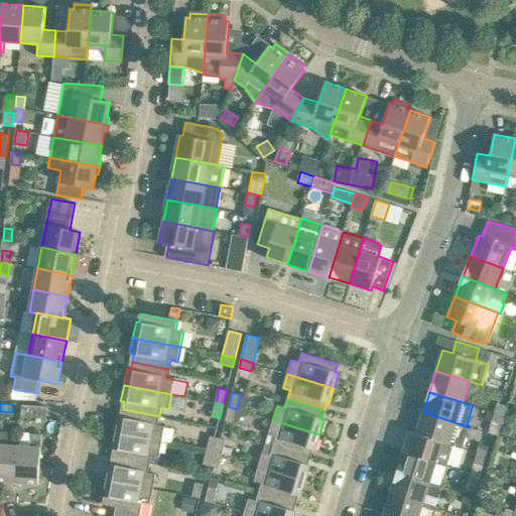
[(494,411),(504,414),(506,406),(497,403),(494,411)]
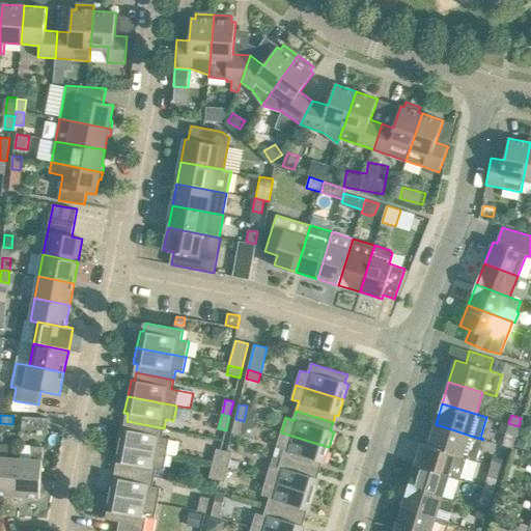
[(48,430),(49,418),(23,416),(22,429),(48,430)]
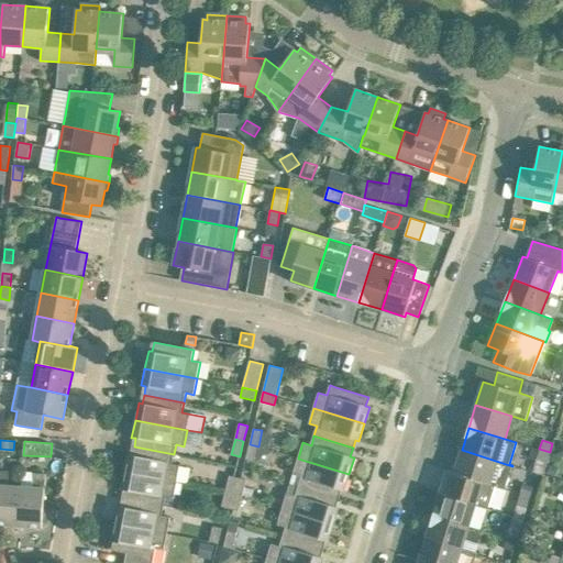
[(254,462),(258,446),(250,444),(245,460),(254,462)]
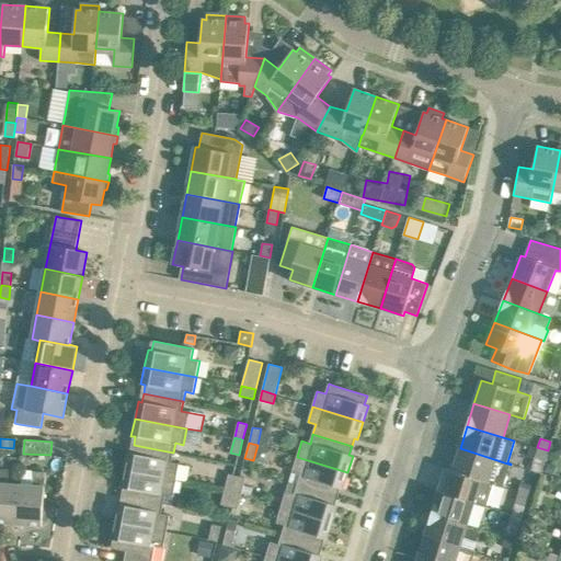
[(171,462),(173,453),(134,445),(132,454),(127,453),(124,470),(176,480),(180,464),(171,462)]
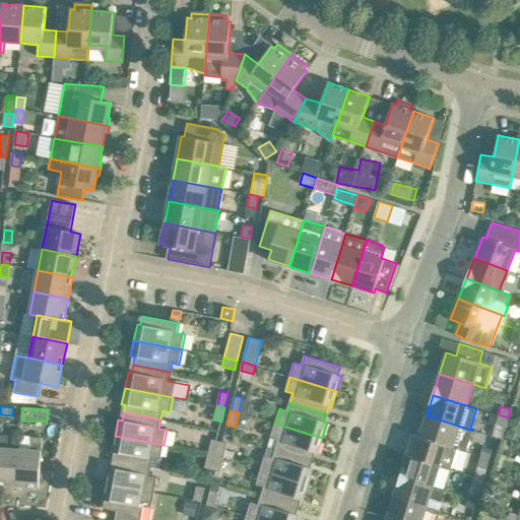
[(466,451),(473,431),(427,415),(419,436),(419,437),(457,448),(466,451)]
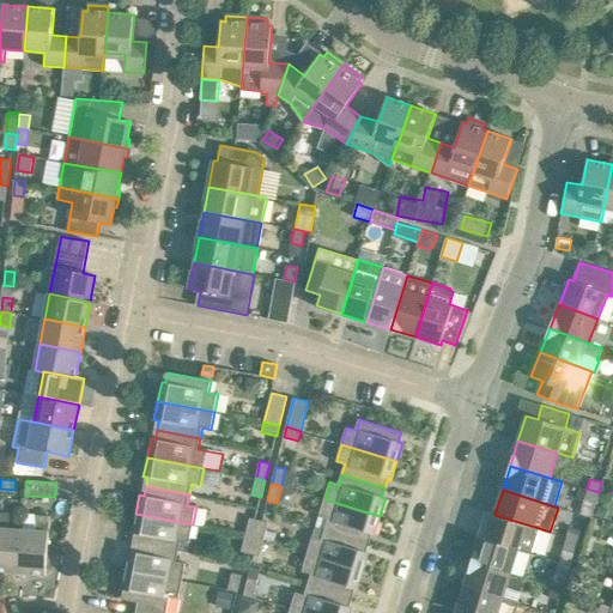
[(374,535),(380,516),(325,499),(319,516),(328,519),(325,529),(366,542),(370,534),(374,535)]
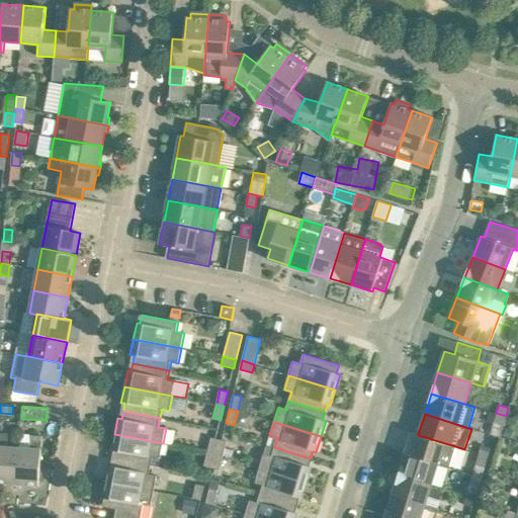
[(0,483),(16,484),(19,447),(7,447),(8,433),(0,432),(0,483)]
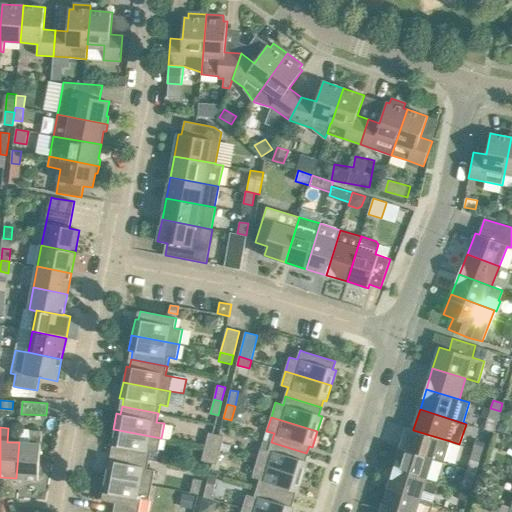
[(413,430),(413,429),(406,427),(400,448),(433,459),(444,462),(450,441),(413,430)]
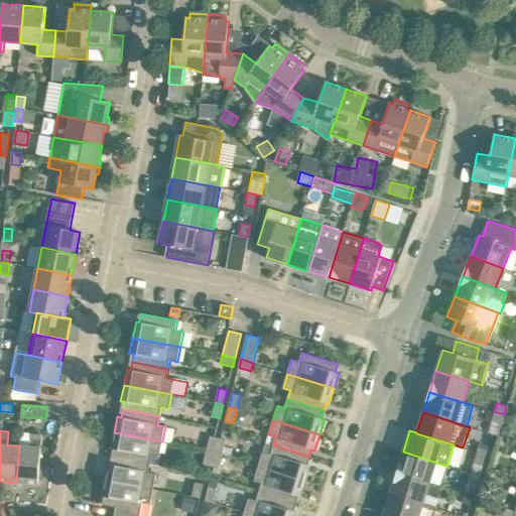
[(19,445),(16,482),(38,484),(42,434),(32,433),(20,432),(19,445)]
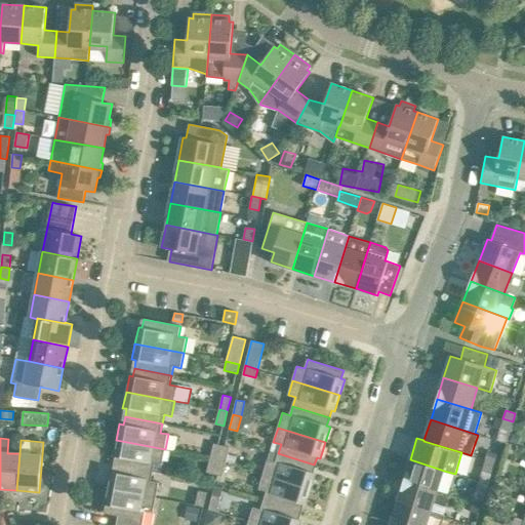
[(162,465),(165,449),(116,440),(113,456),(117,456),(116,465),(153,472),(155,462),(162,465)]
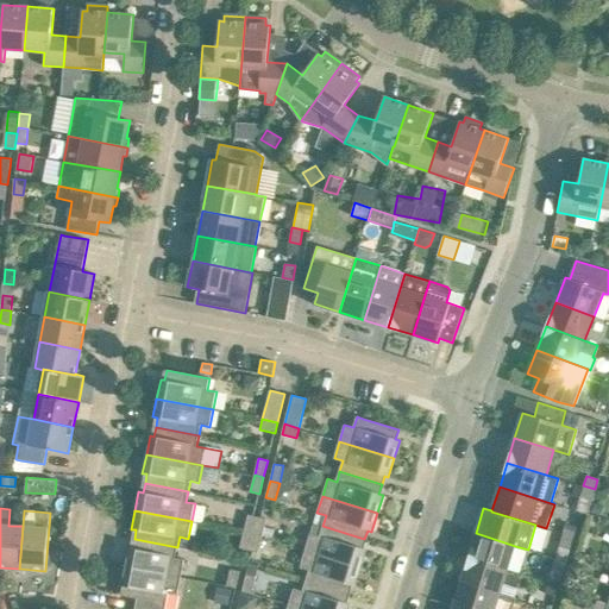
[(252,533),(257,516),(249,514),(244,531),(252,533)]
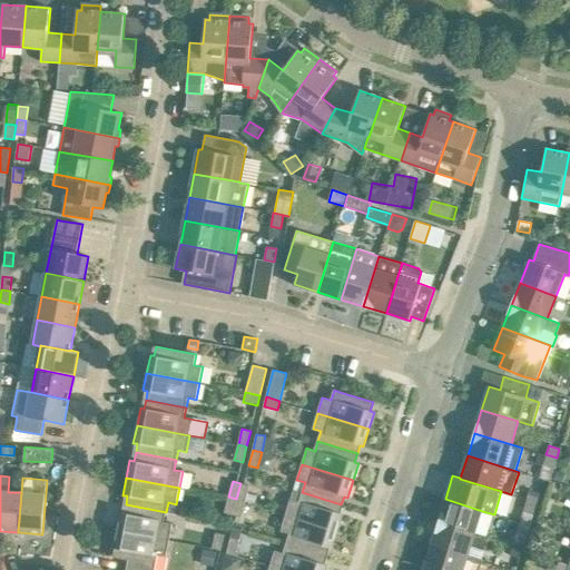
[(245,501),(249,485),(241,483),(236,499),(245,501)]
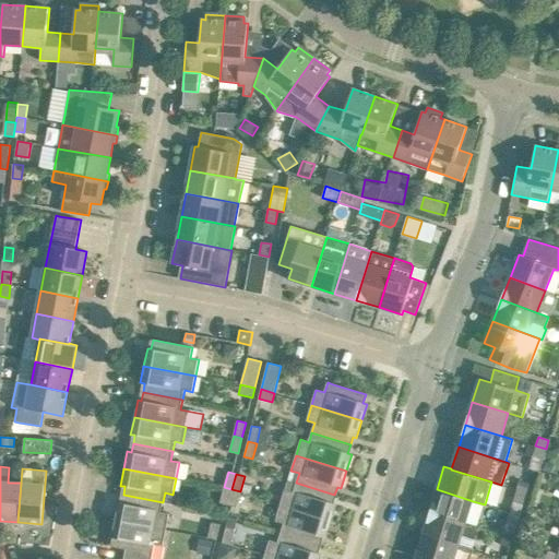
[(332,502),(334,495),(296,483),(293,492),(285,489),(281,506),(331,521),(336,504),(332,502)]
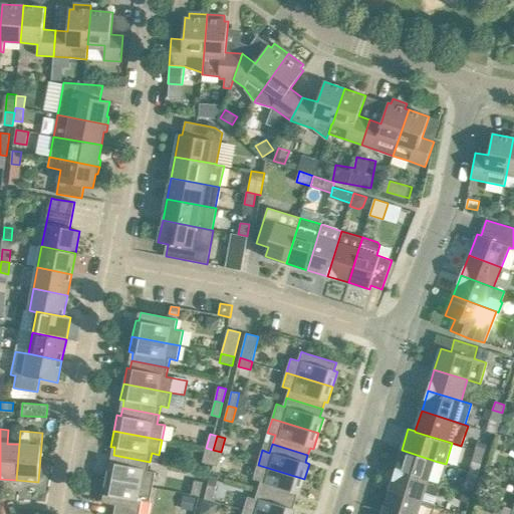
[(210,465),(213,450),(206,448),(202,463),(210,465)]
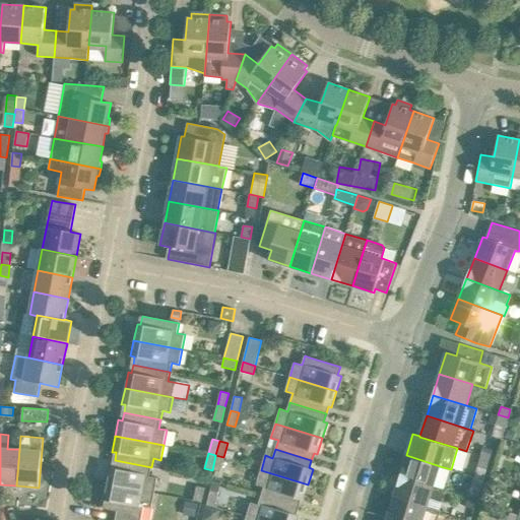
[(219,471),(223,457),(215,455),(212,470),(219,471)]
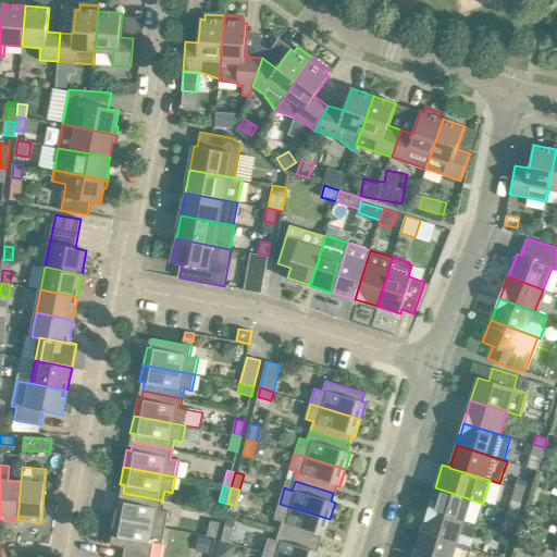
[(463,521),(465,520),(471,499),(435,487),(428,510),(463,521)]
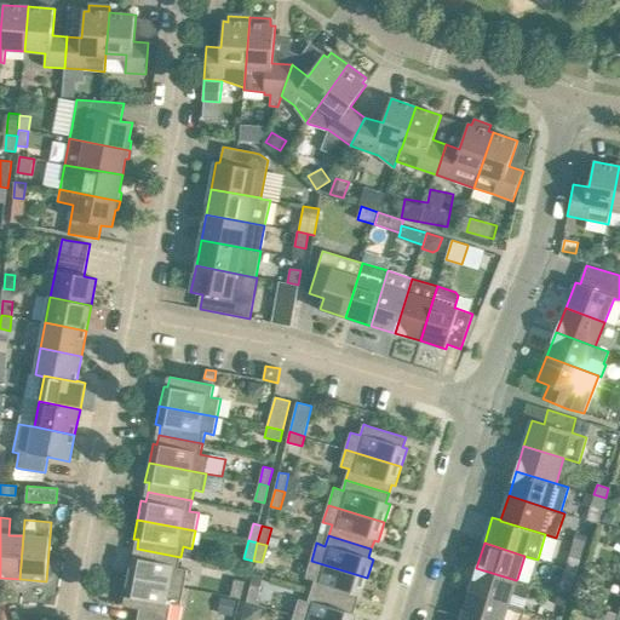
[(178,568),(181,557),(137,549),(135,558),(130,557),(126,577),(184,587),(188,570),(178,568)]
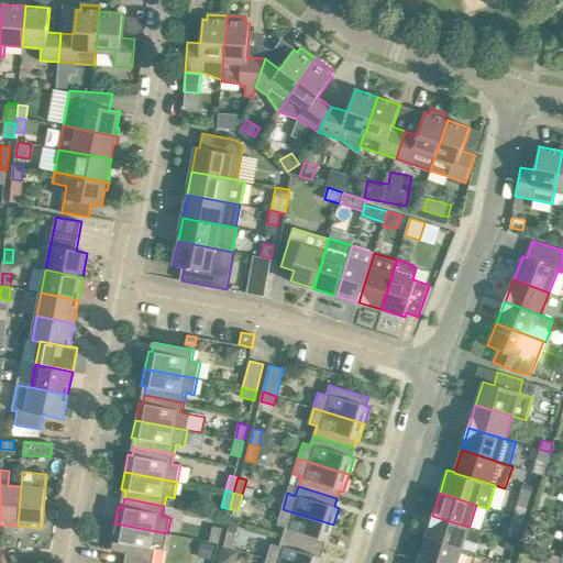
[(517,505),(514,517),(523,520),(527,508),(517,505)]
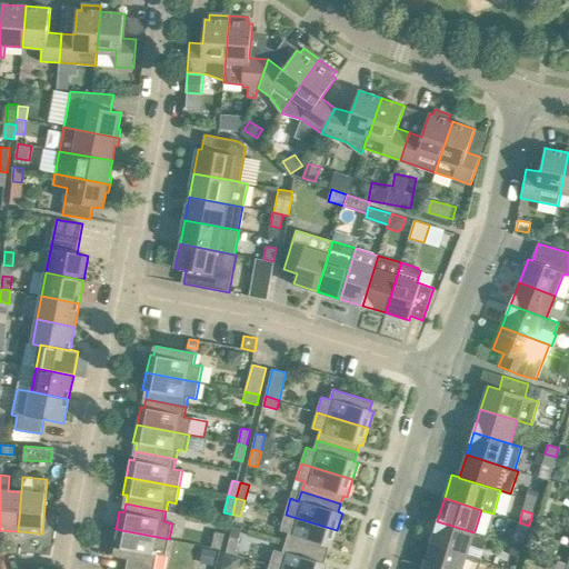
[(286,515),(280,530),(289,532),(286,542),(325,555),(328,546),(331,547),(337,530),(286,515)]
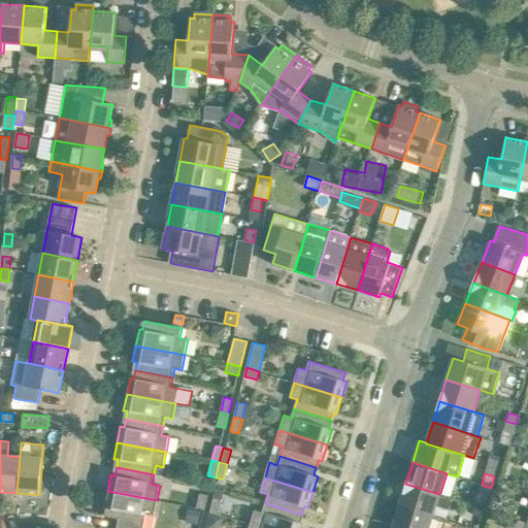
[(440,493),(439,494),(405,484),(399,505),(433,516),(433,515),(436,506),(449,509),(453,497),(440,493)]
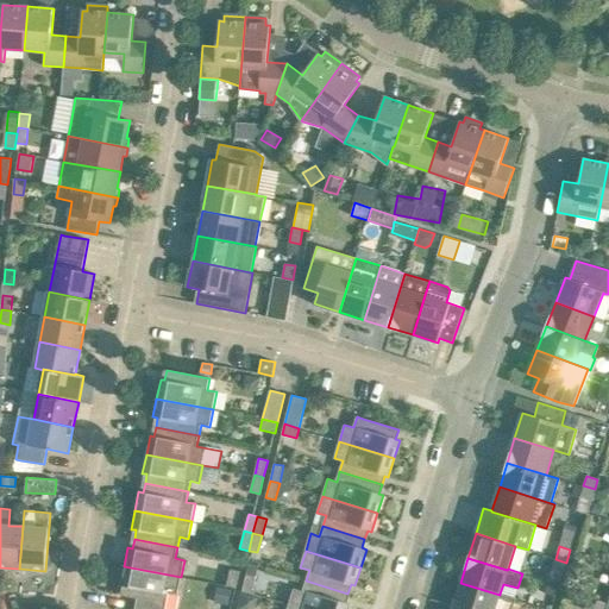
[(177,595),(181,577),(124,566),(120,585),(125,586),(123,596),(137,598),(135,608),(164,608),(168,592),(177,595)]
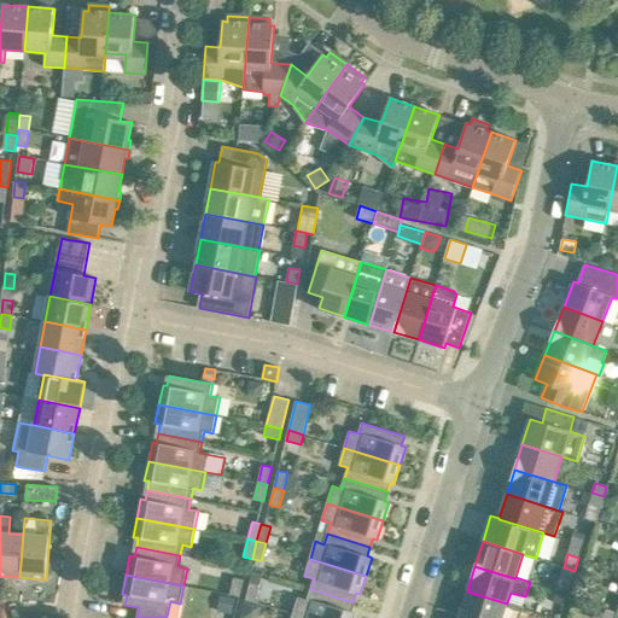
[(229,594),(238,596),(239,596),(244,579),(234,577),(229,594)]
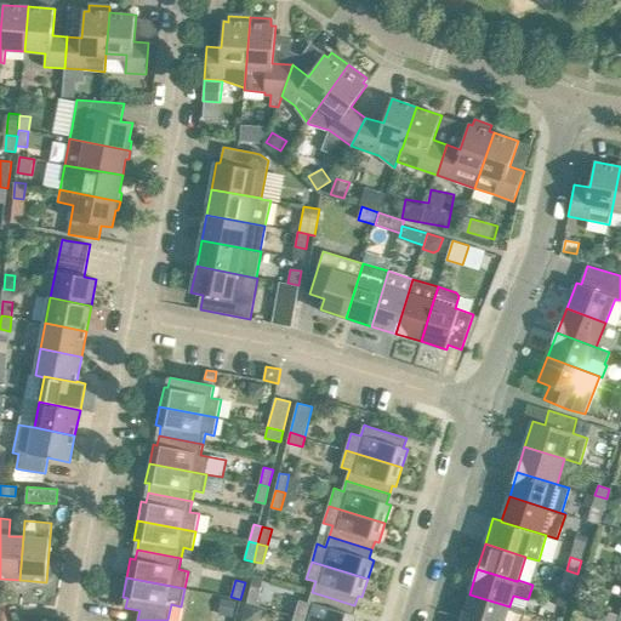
[(251,586),(246,603),(256,605),(261,588),(251,586)]
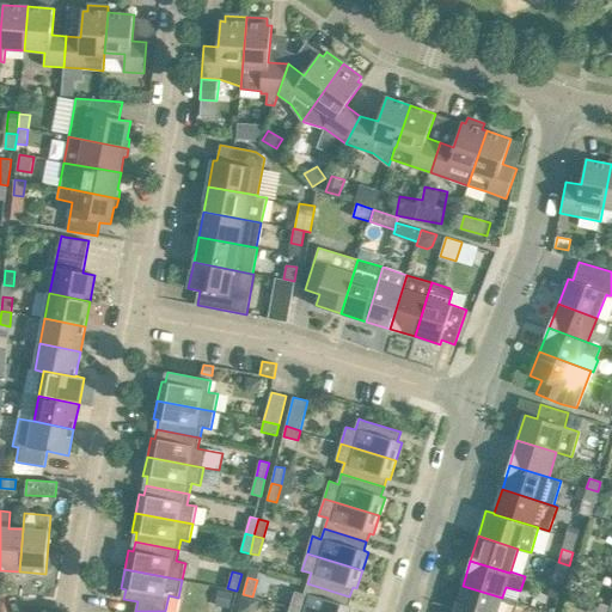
[(347,605),(349,597),(307,583),(304,594),(295,591),(289,607),(303,611),(349,611),(350,606),(347,605)]
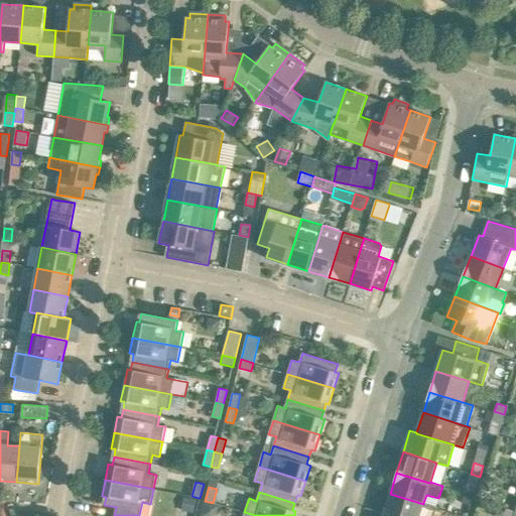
[(423,503),(423,504),(390,494),(384,514),(389,515),(433,515),(436,507),(423,503)]
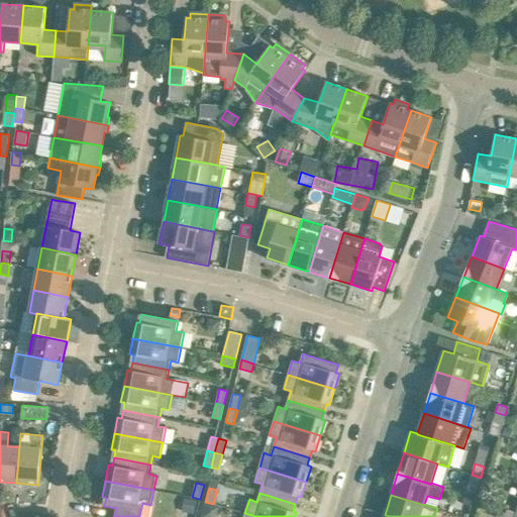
[(197,501),(184,499),(182,511),(195,514),(197,501)]
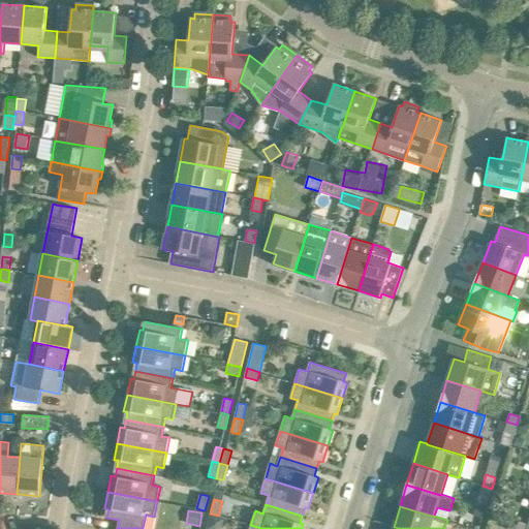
[(225,519),(212,516),(208,528),(211,528),(217,528),(223,526),(225,519)]
